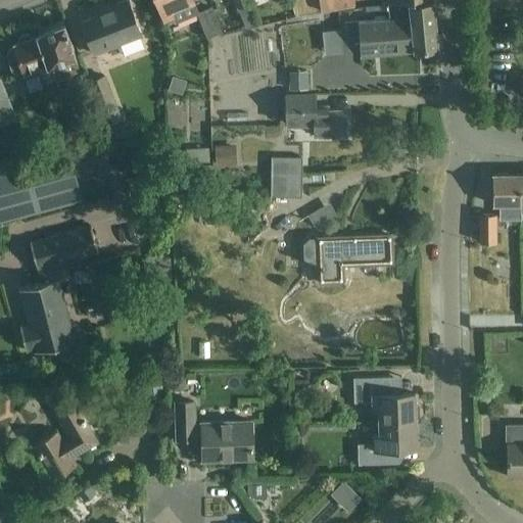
[(96,16),(82,21),(93,54),(141,36),(128,0),(110,7),(111,10),(102,14),(101,10),(95,13),(96,16)]
